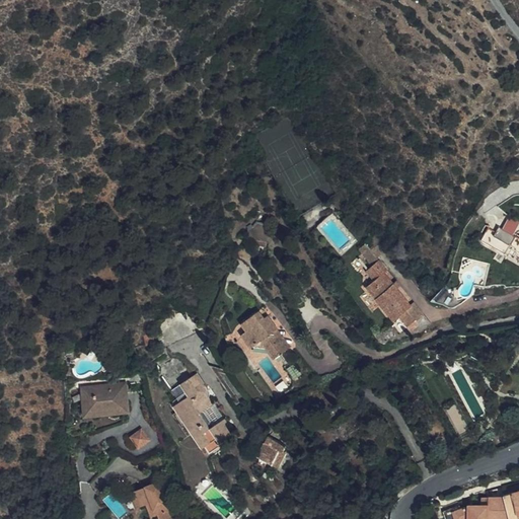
[(374,257),(386,248),(376,231),(362,242),(374,257)]
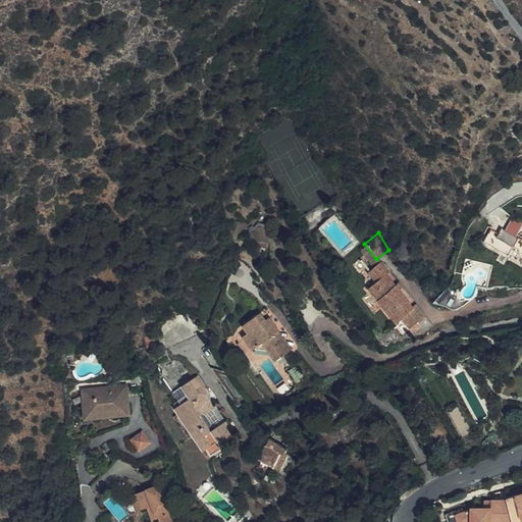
[(376,259),(364,244),(358,249),(372,268),(380,262),(376,259)]
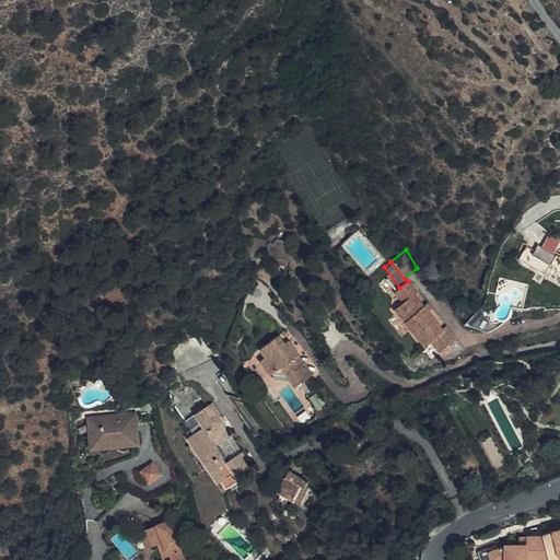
[(442,330),(428,313),(422,306),(413,294),(416,291),(408,281),(399,288),(394,292),(403,303),(394,310),(422,345),(429,340),(439,353),(455,340),(445,328),(442,330)]
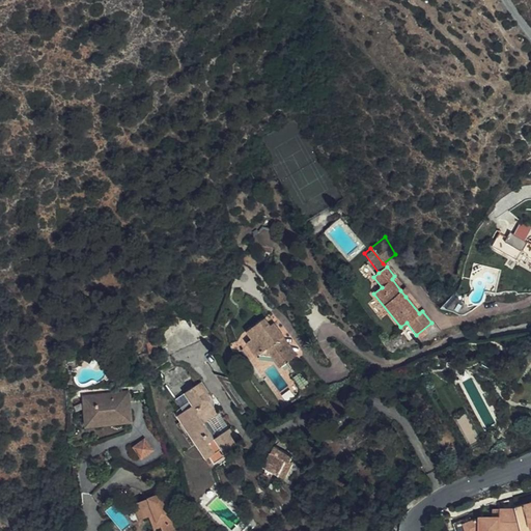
[(300,354),(277,320),(271,325),(266,317),(247,330),(252,338),(248,341),(257,355),(262,351),(270,353),(279,367),(300,354)]
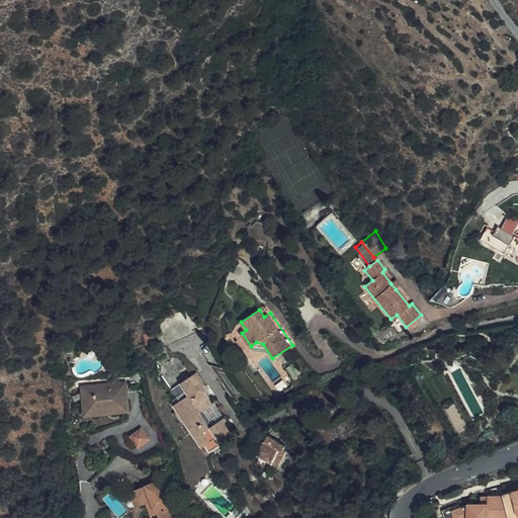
[(196,371),(170,390),(178,401),(172,405),(201,447),(204,446),(208,452),(237,433),(226,416),(213,424),(203,409),(212,403),(203,390),(206,387),(196,371)]
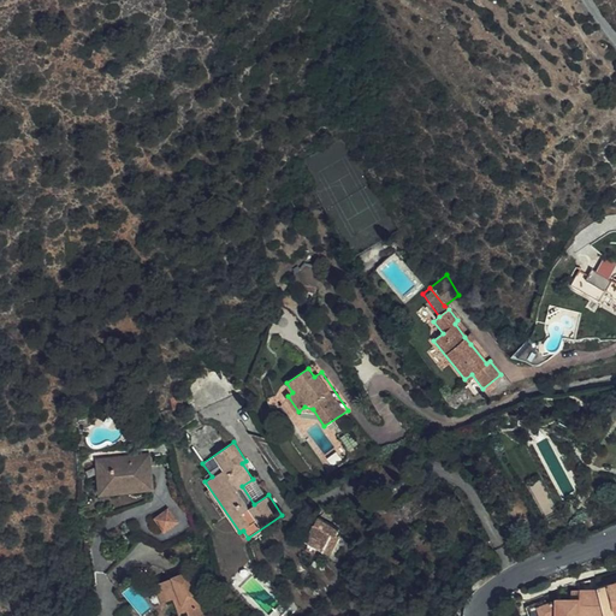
[(99,495),(118,492),(118,489),(134,487),(134,491),(152,490),(148,455),(96,460),(99,495)]
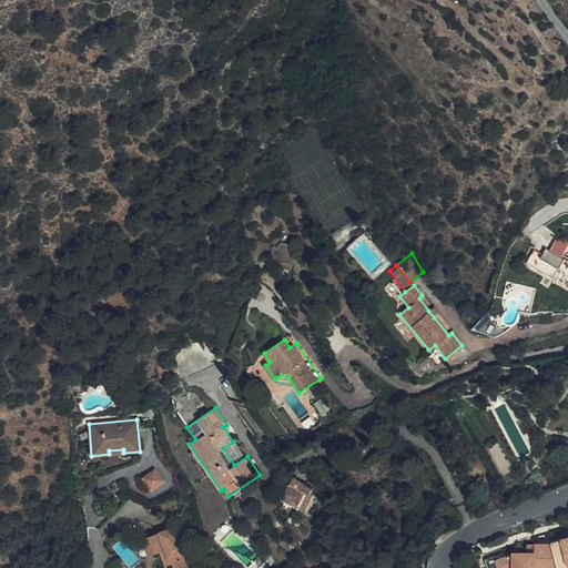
[(150,488),(164,483),(159,469),(144,475),(150,488)]
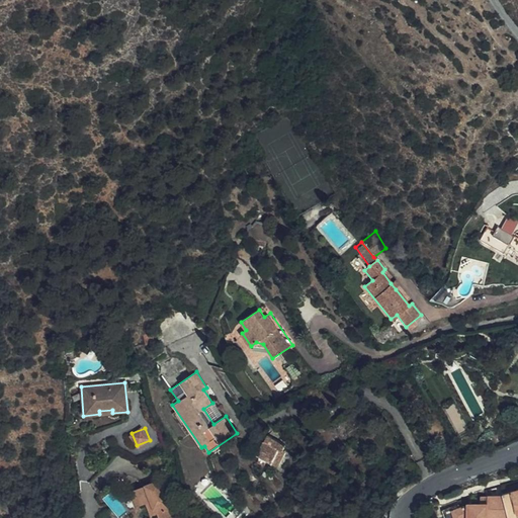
[(258,451),(260,452),(267,456),(276,462),(288,443),(270,432),(258,451)]
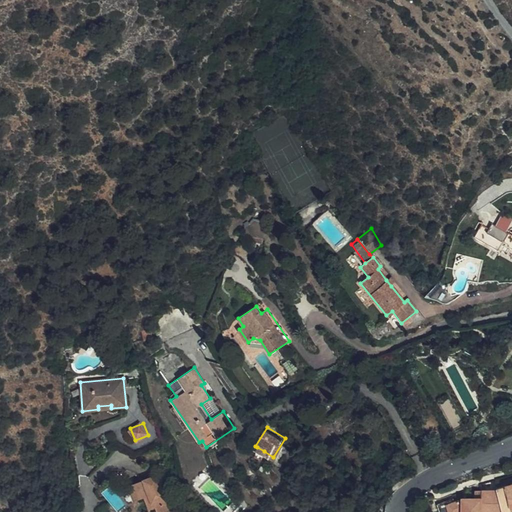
[(264,451),(257,447),(254,453),(260,457),(264,451)]
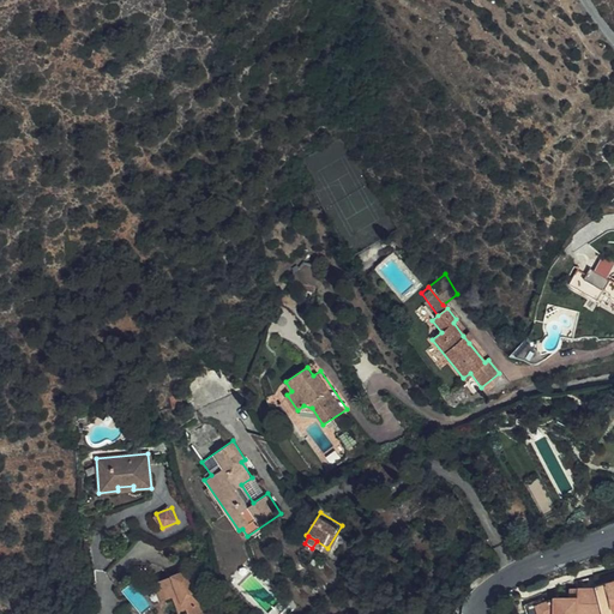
[(156,591),(162,589),(166,599),(172,595),(178,611),(184,609),(186,613),(196,613),(193,605),(199,603),(187,569),(152,582),(156,591)]
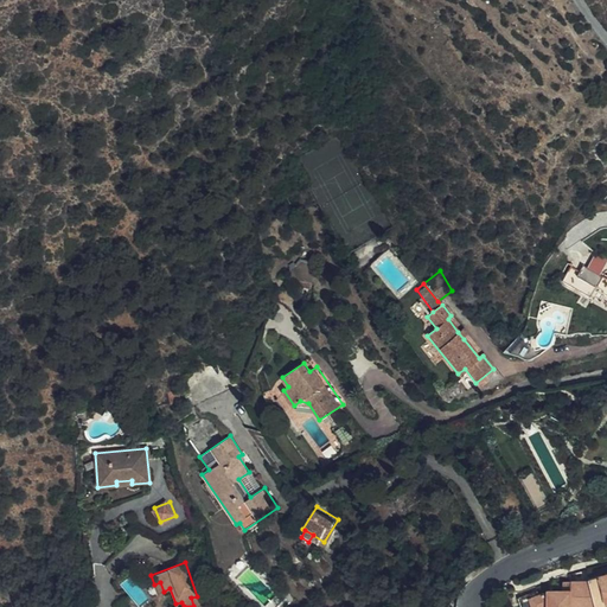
[(606,606),(606,575),(588,581),(589,583),(594,606),(606,606)]
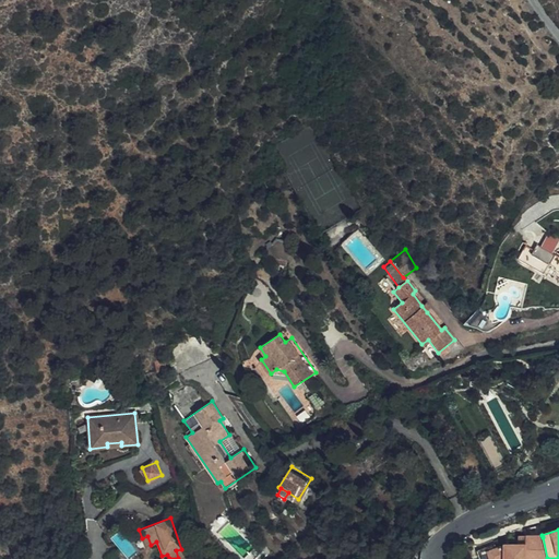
[(547,558),(543,537),(525,536),(525,537),(525,558),(547,558)]
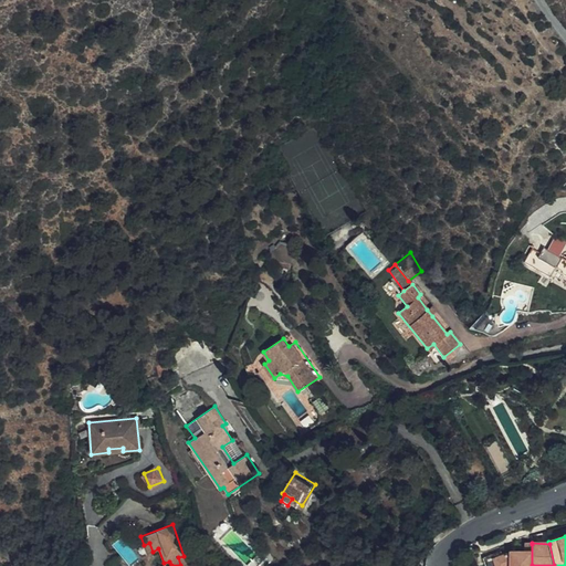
[(532,565),(532,544),(523,544),(523,547),(511,547),(511,549),(509,551),(509,552),(509,565),(532,565)]
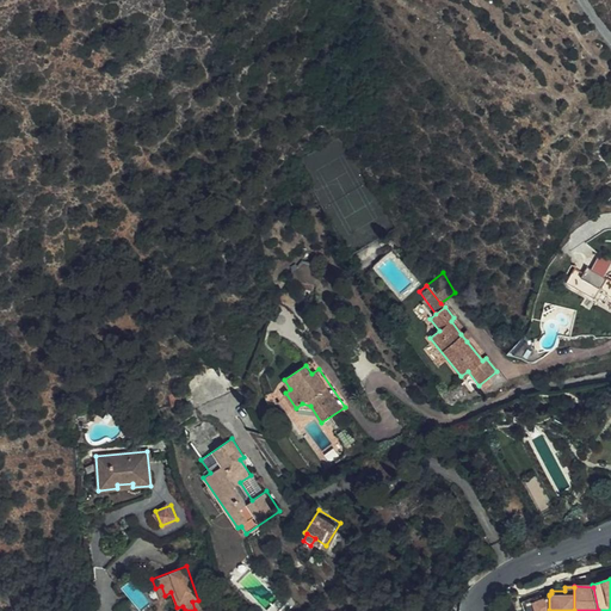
[(523,610),(549,610),(549,596),(542,599),(539,594),(520,602),(523,610)]
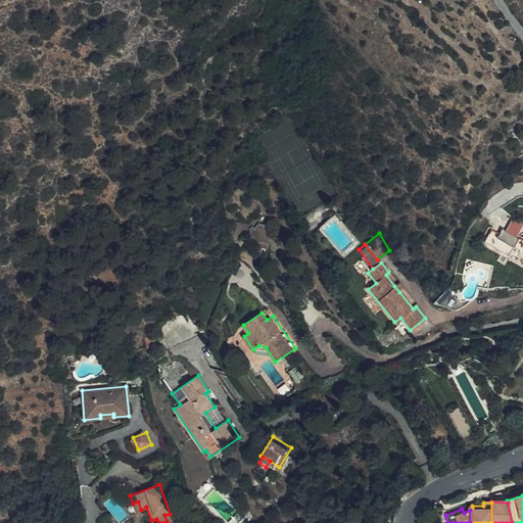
[(173,522),(170,514),(164,515),(167,522),(173,522)]
